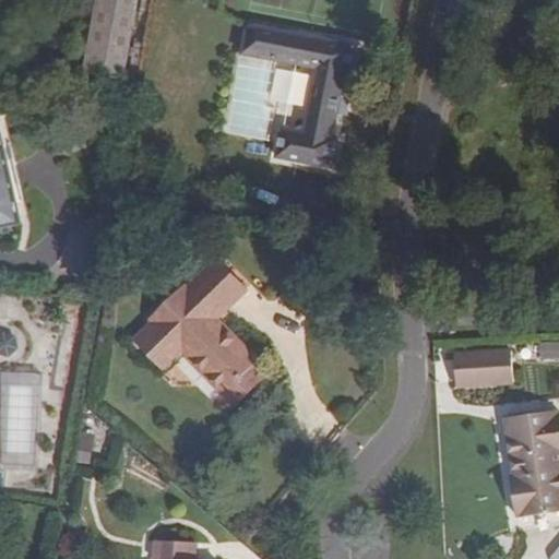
[(98,0),(86,72),(122,80),(135,0),(98,0)]
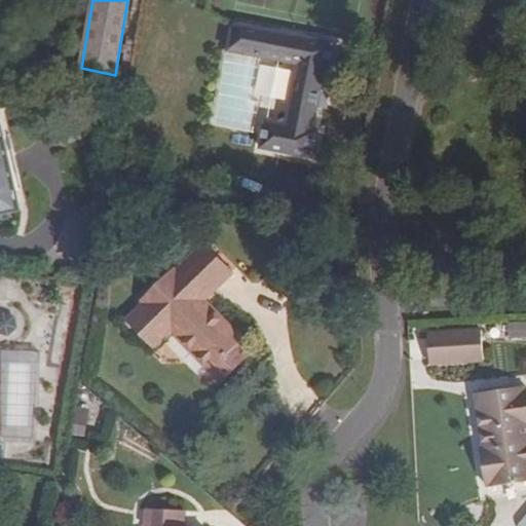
[(309,127),(314,104),(317,91),(322,69),(327,70),(332,42),(231,21),(226,48),(259,54),(295,63),(283,122),(263,118),(257,146),(308,157),(314,128),(309,127)]
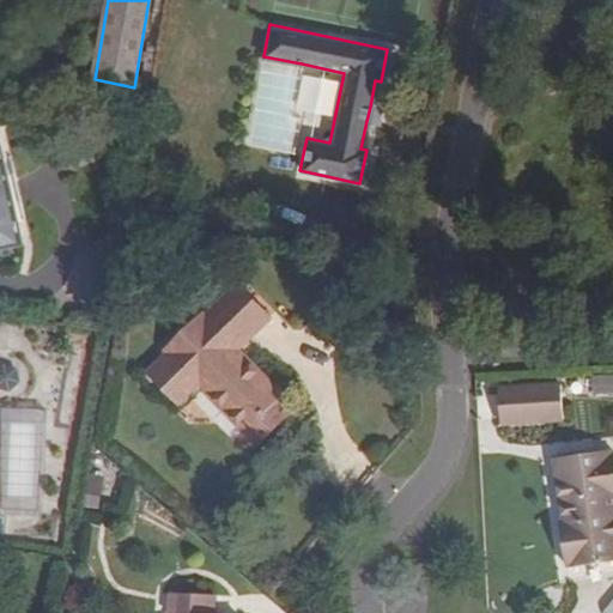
[(302,64),(263,56),(258,55),(241,141),(292,152),(301,116),(291,115),(302,64)]
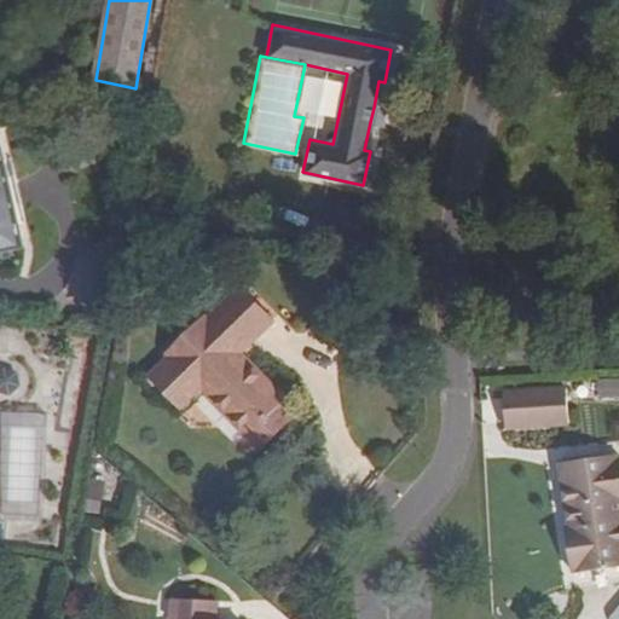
[(374,108),(370,122),(380,125),(382,109),(374,108)]
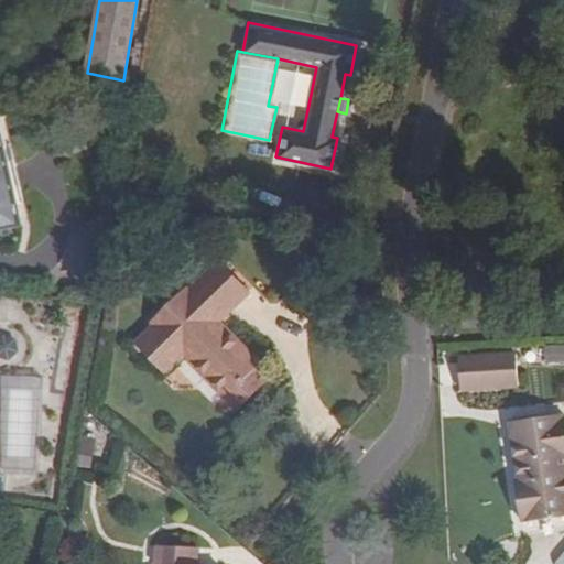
[(0,129),(0,229),(22,225),(0,129)]
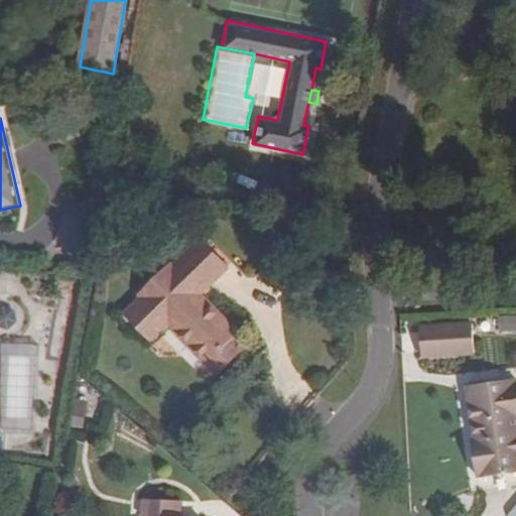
[(209,362),(232,339),(235,336),(196,295),(225,265),(202,242),(171,272),(167,267),(141,293),(145,298),(126,317),(143,336),(162,316),(170,324),(209,362)]
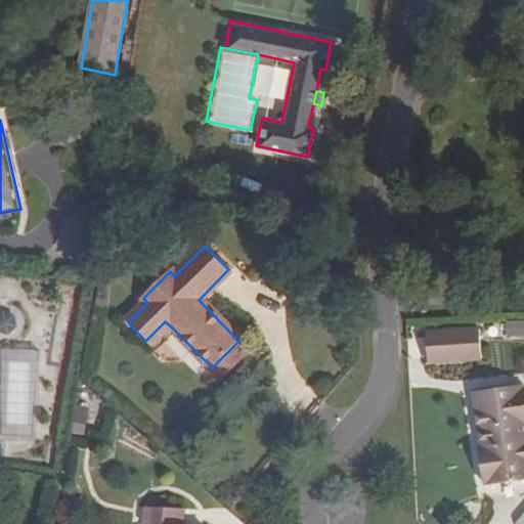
[(509,338),(523,337),(523,319),(508,320),(509,338)]
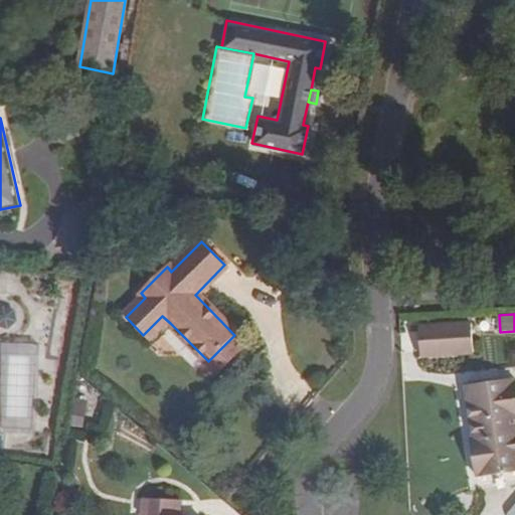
[(162,316),(143,335),(150,342),(170,323),(162,316)]
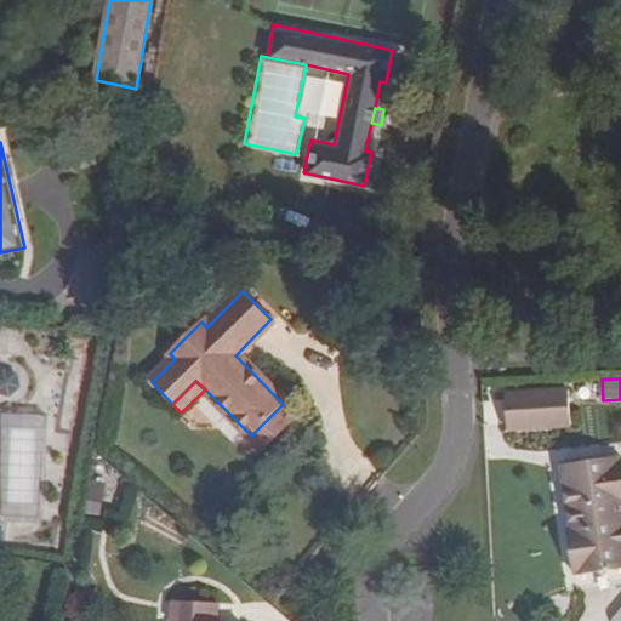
[(569,392),(505,396),(507,429),(570,427),(569,392)]
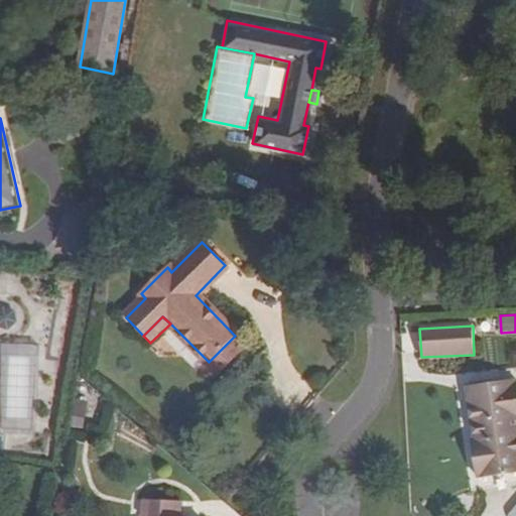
[(232,339),(209,362),(220,373),(243,350),(232,339)]
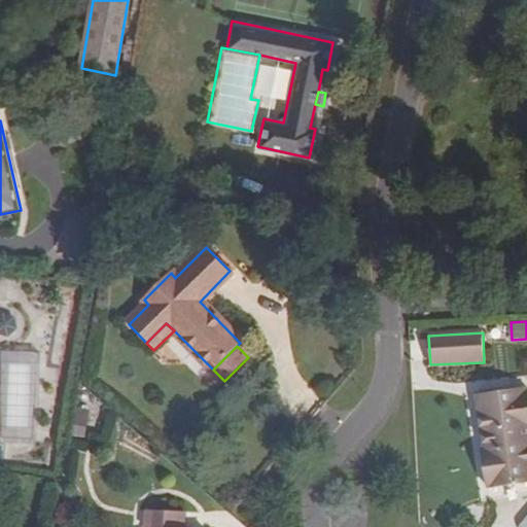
[(526,392),(523,393),(523,387),(477,394),(484,451),(480,451),(485,488),(526,482),(526,392)]
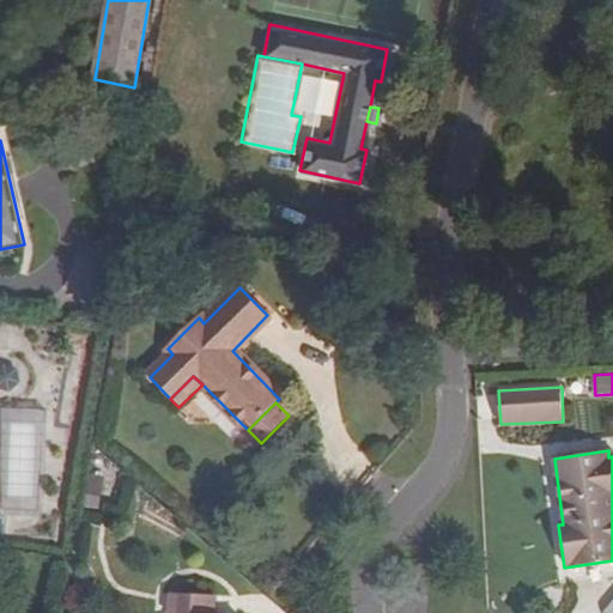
[(612,612),(612,599),(580,589),(572,612),(612,612)]
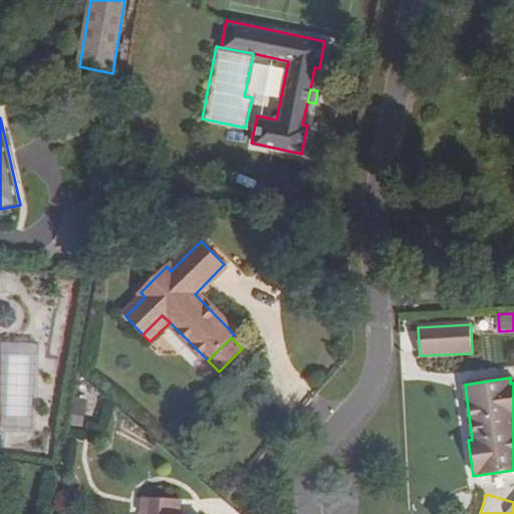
[(149,512),(149,513),(180,513),(181,498),(143,495),(142,512),(149,512)]
